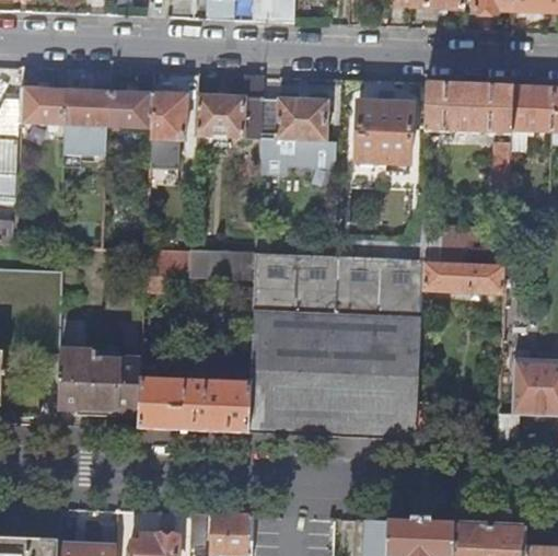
[(231,1),(206,0),(205,16),(230,18),(231,1)]
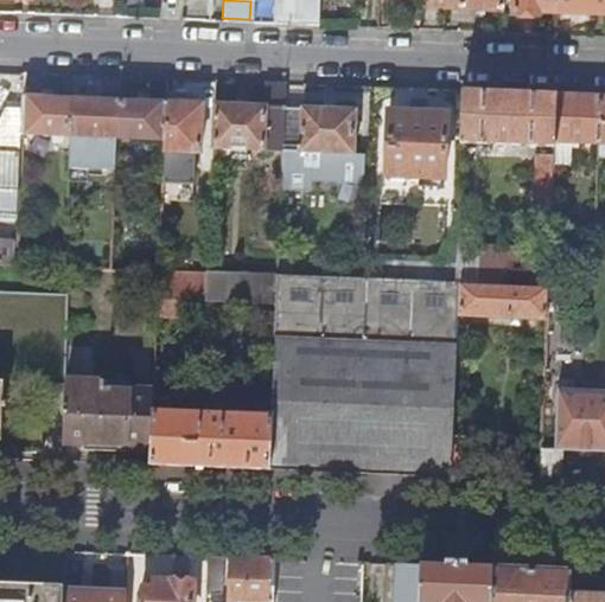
[(274,0),(274,20),(318,23),(318,0),(274,0)]
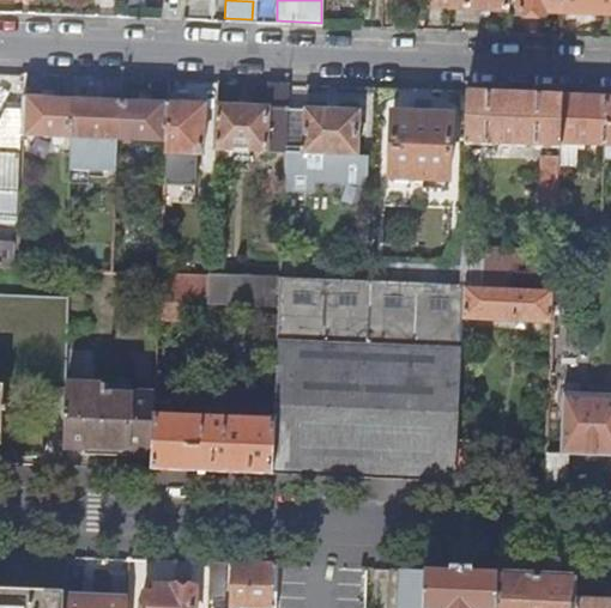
[(545,7),(562,7),(562,0),(518,0),(518,10),(545,11),(545,7)]
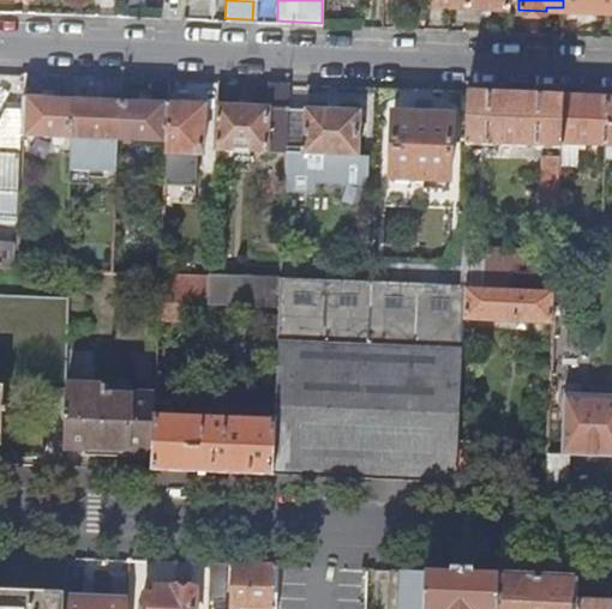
[(563,0),(563,7),(611,10),(611,0),(563,0)]
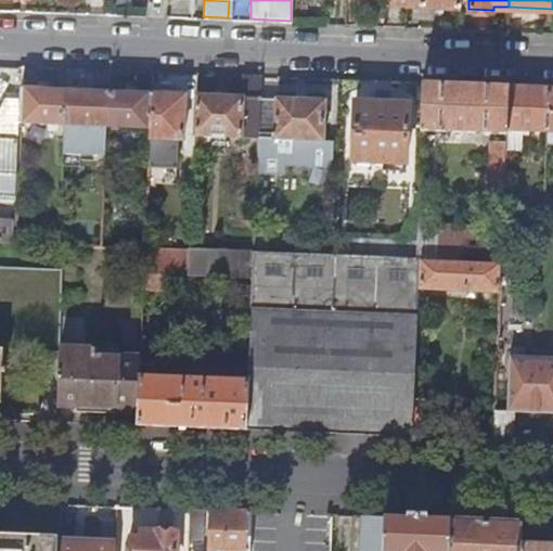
[(224,132),(258,133),(259,94),(260,72),(242,72),(241,93),(195,92),(193,137),(224,139),(224,132)]
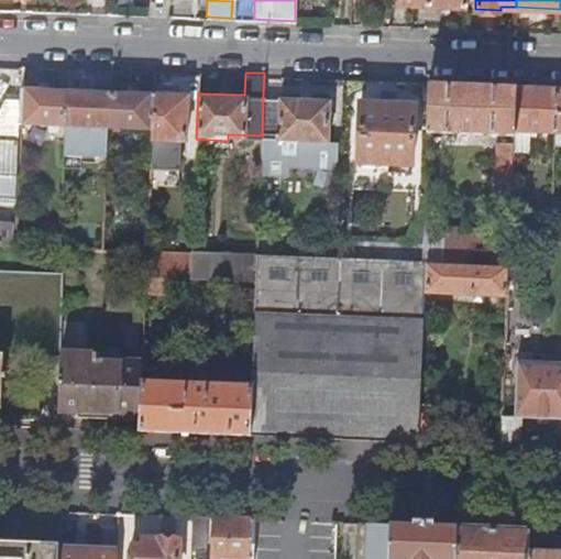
[(427,129),(513,132),(513,128),(515,84),(429,80),(427,129)]
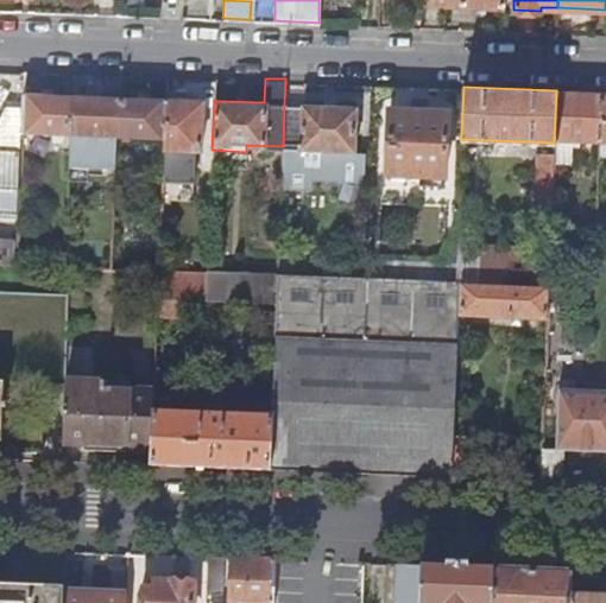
[(554,138),(599,139),(601,91),(556,90),(554,138)]
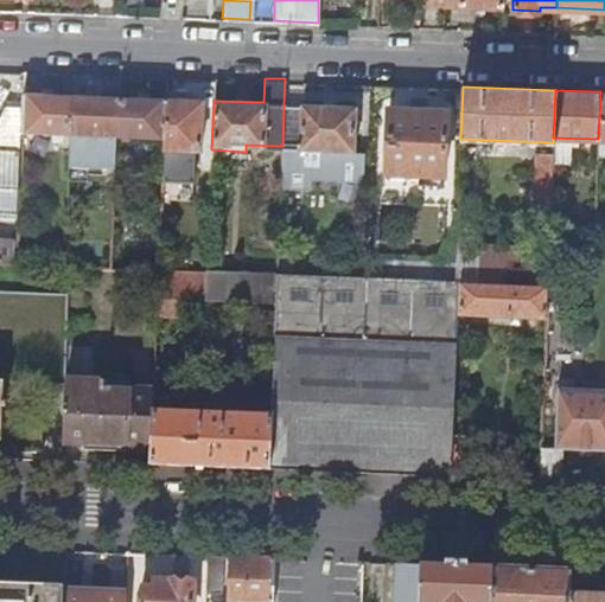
[(21,130),(69,133),(70,95),(23,93),(21,130)]
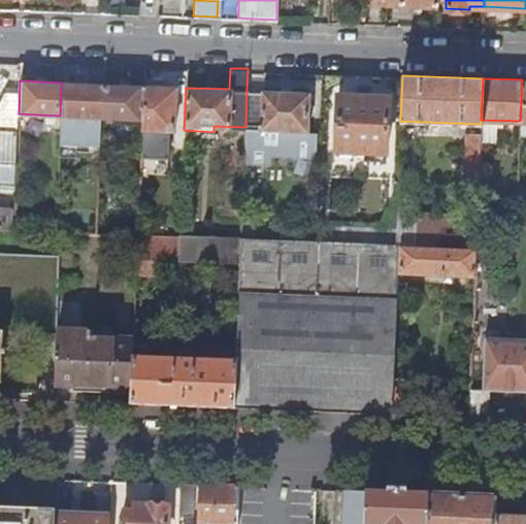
[(60,116),(101,117),(102,84),(61,83),(60,116)]
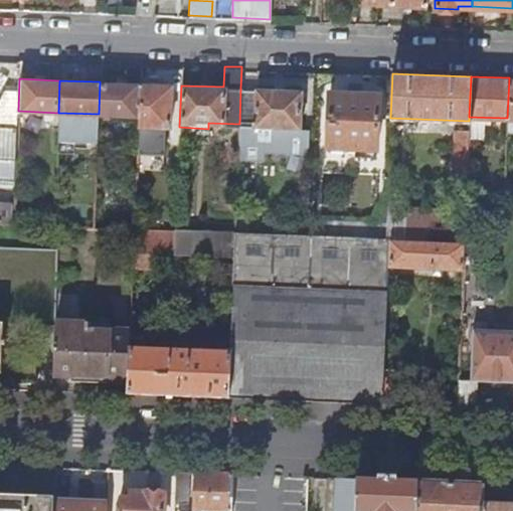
[(99,114),(139,116),(140,83),(100,81),(99,114)]
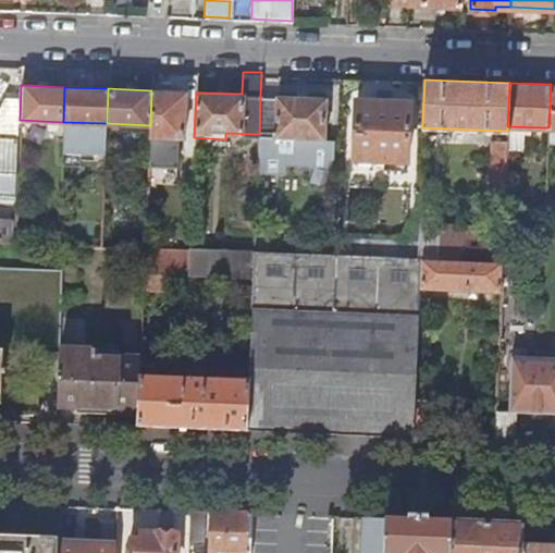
[(151,90),(150,125),(148,163),(176,163),(177,136),(183,137),(185,91),(151,90)]
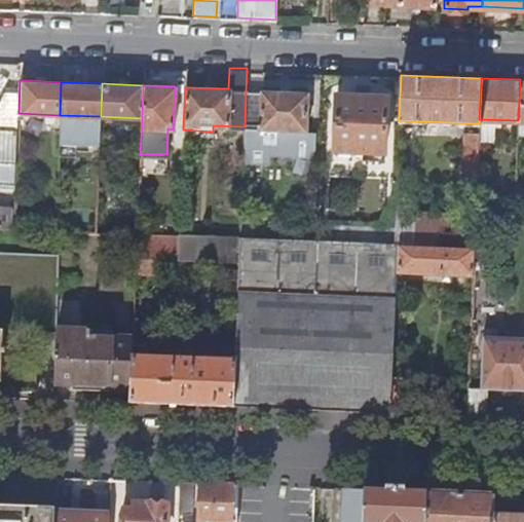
[(307,92),(246,89),(245,126),(244,142),(242,161),(268,162),(268,153),(314,155),(314,129),(305,129),(307,92)]
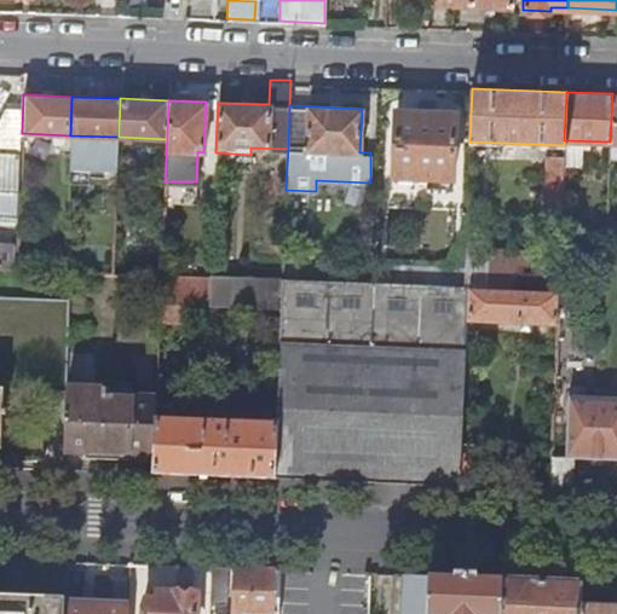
[(455,113),(395,109),(393,174),(451,177),(455,113)]
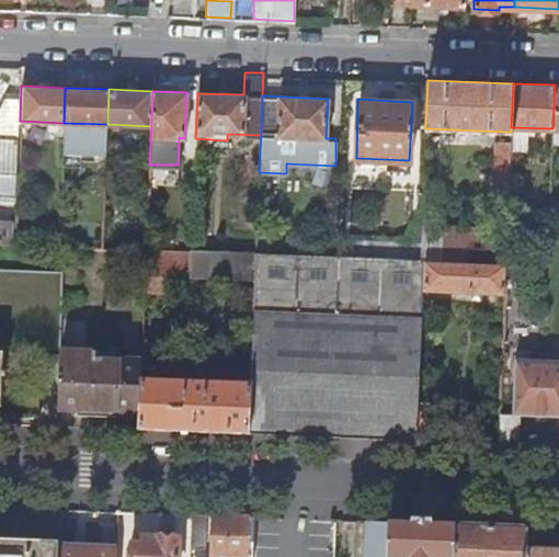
[(494,161),(510,161),(510,140),(494,139),(494,161)]
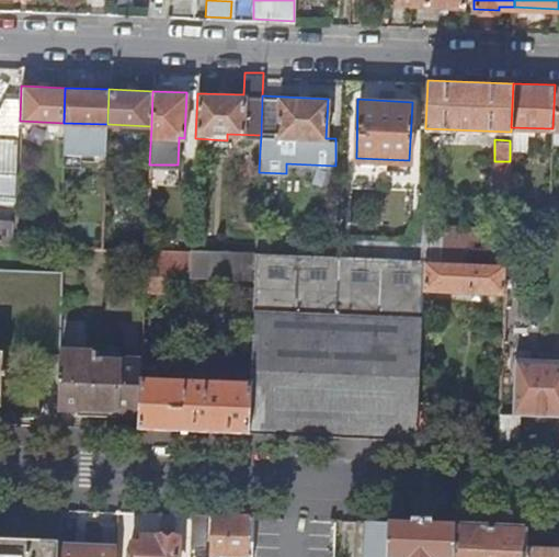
[(0,223),(15,225),(18,169),(0,167),(0,223)]
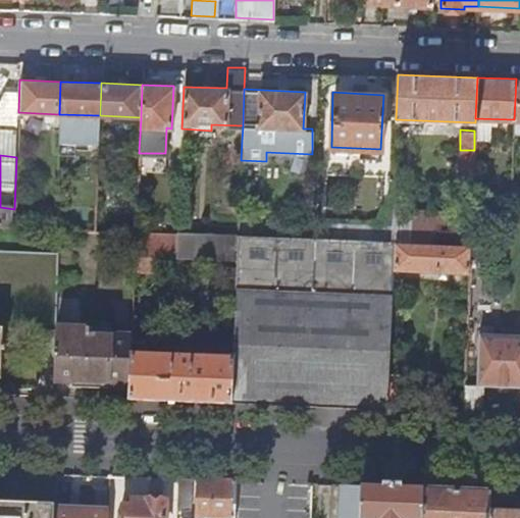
[(471,200),(472,193),(473,172),(459,171),(458,200),(459,200),(471,200)]
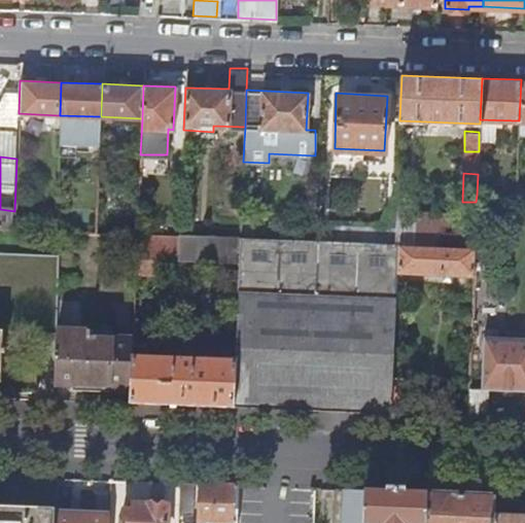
[(463,202),(461,245),(475,246),(476,202),(463,202)]
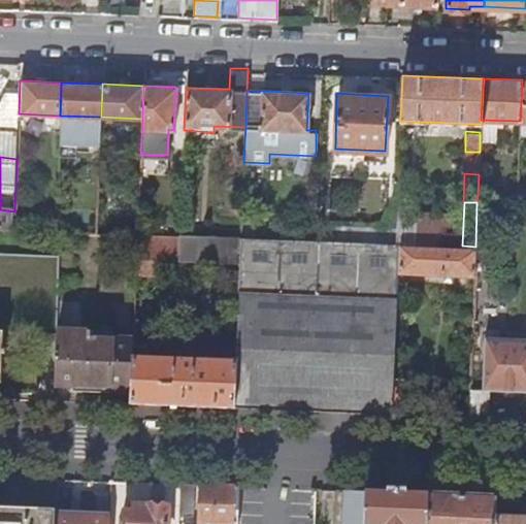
[(397,213),(395,243),(397,243),(417,243),(419,211),(397,210),(397,213)]
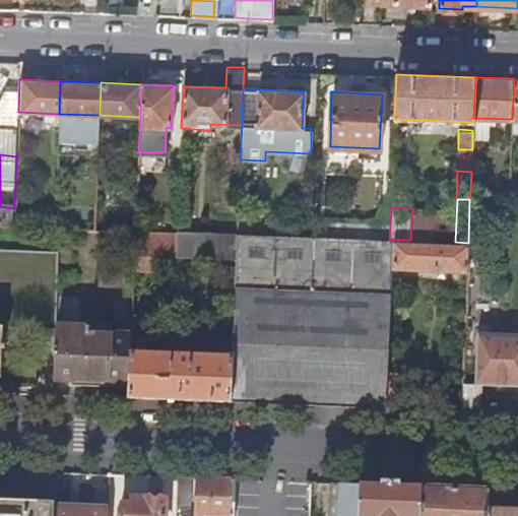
[(383,208),(381,239),(389,240),(391,209),(383,208)]
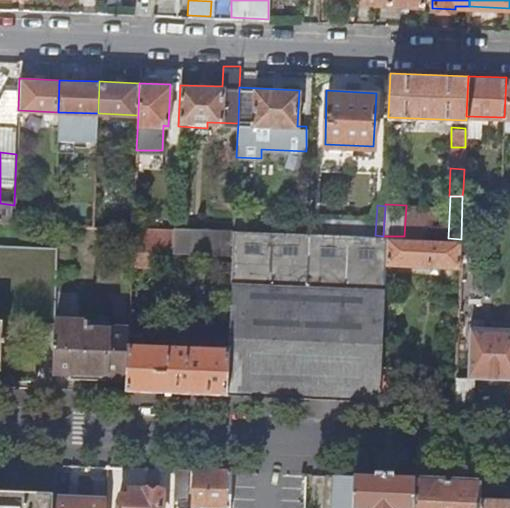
[(406,205),(404,236),(424,237),(424,226),(445,227),(446,206),(406,205)]
